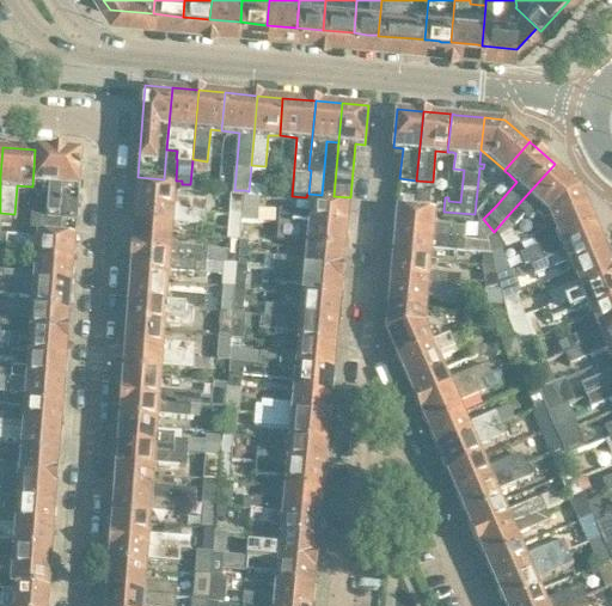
[(35,150),(32,187),(37,188),(34,231),(59,233),(60,216),(77,218),(81,153),(65,152),(66,151),(53,151),(51,151),(35,150)]
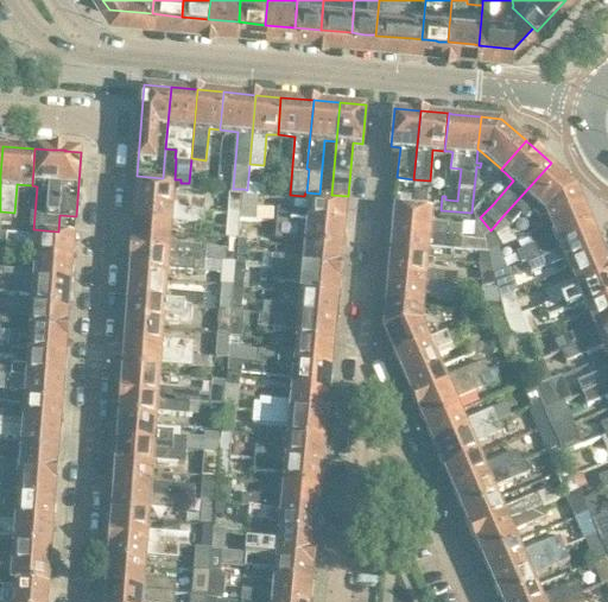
[(577,187),(551,163),(504,215),(511,221),(520,210),(526,216),(532,208),(540,215),(545,211),(549,220),(584,204),(577,187)]
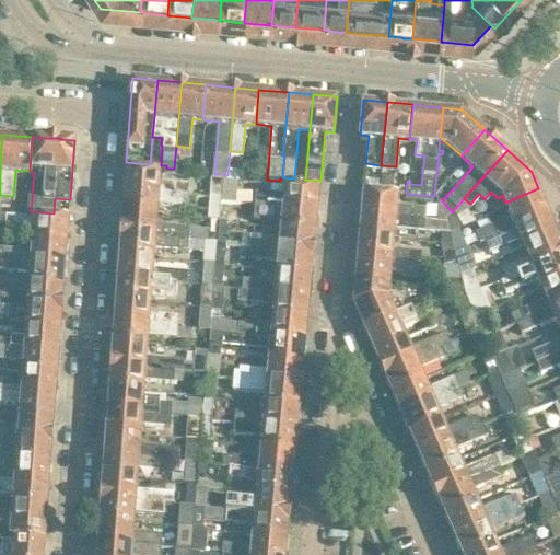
[(229,164),(228,175),(238,176),(240,165),(229,164)]
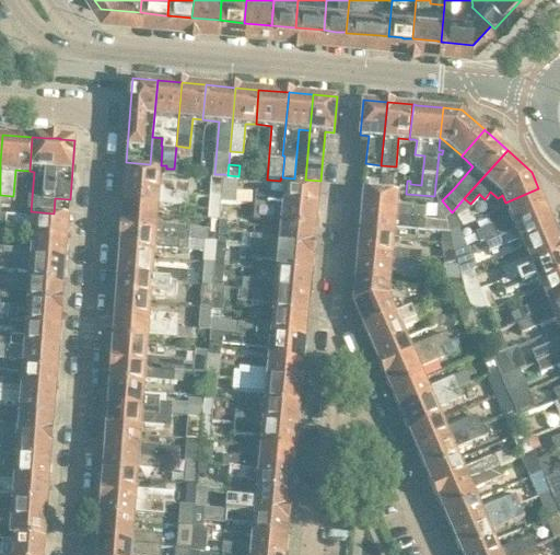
[(124,186),(188,192),(188,181),(159,178),(160,168),(126,165),(124,186)]
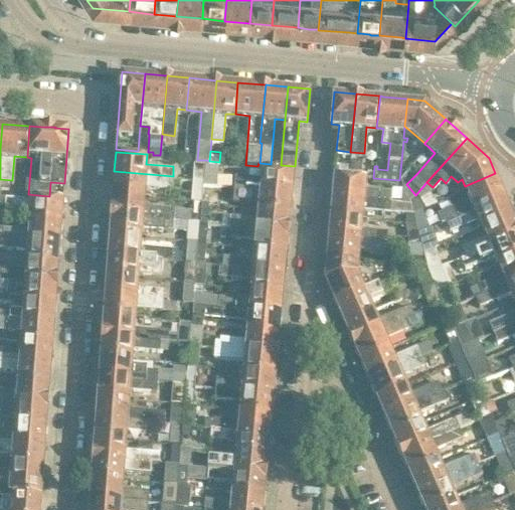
[(349,162),(349,172),(360,173),(362,158),(350,157),(349,162)]
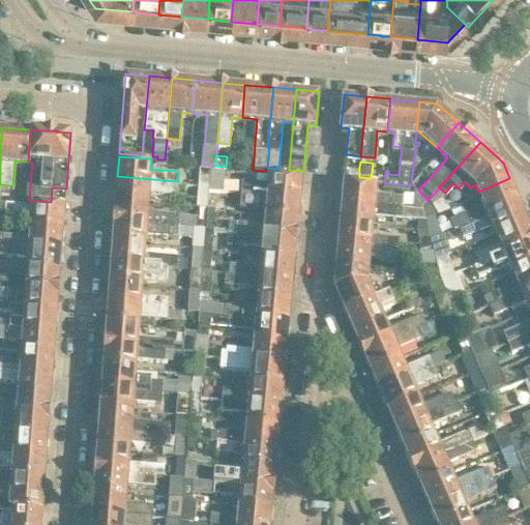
[(199,182),(210,183),(212,165),(203,165),(201,164),(199,182)]
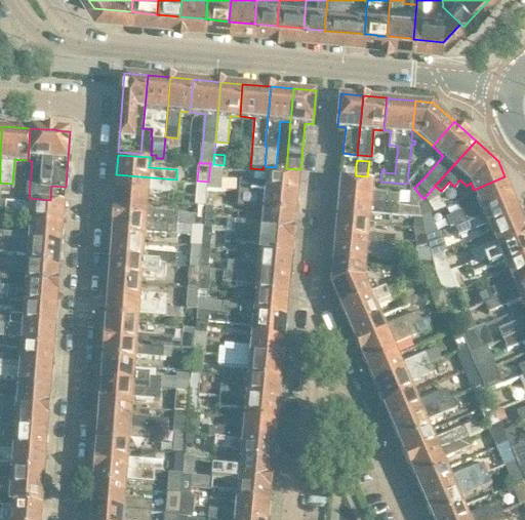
[(208,182),(208,186),(221,186),(224,165),(213,164),(210,163),(208,182)]
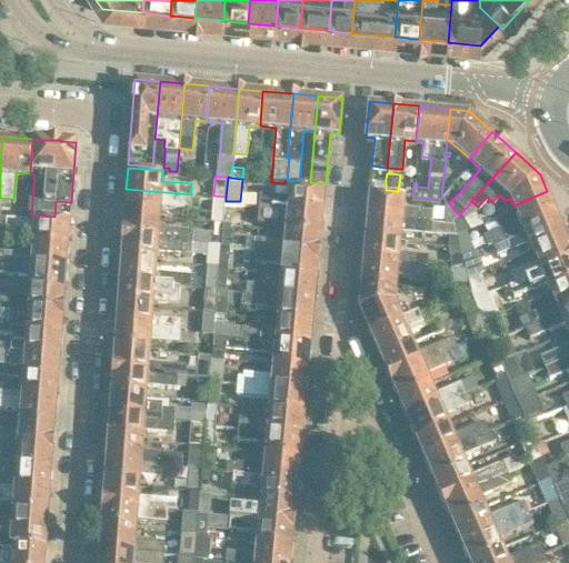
[(370,177),(369,189),(386,190),(386,179),(370,177)]
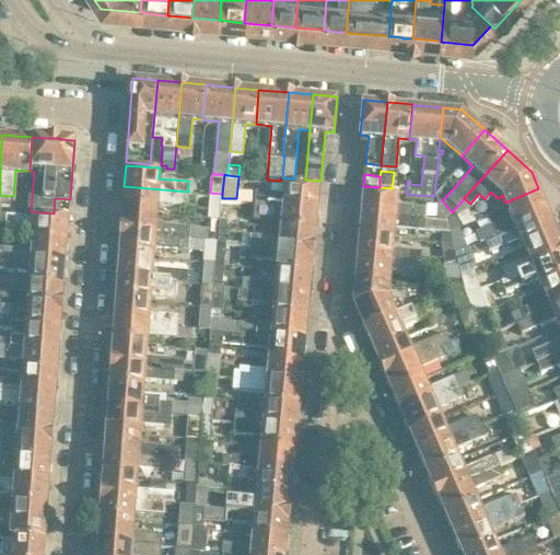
[(255,199),(318,205),(319,184),(286,181),(284,192),(255,188),(255,199)]
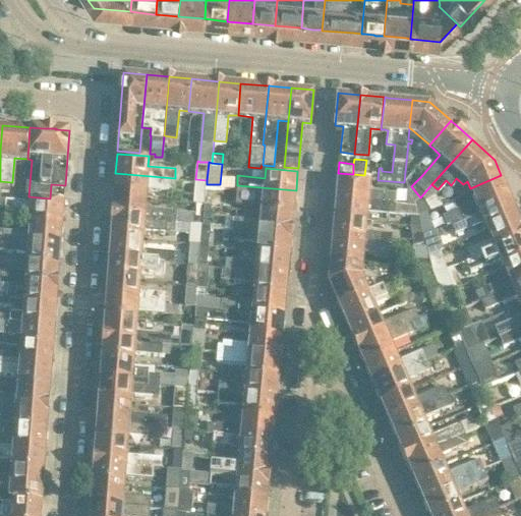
[(115,173),(114,192),(147,194),(147,186),(174,188),(175,178),(115,173)]
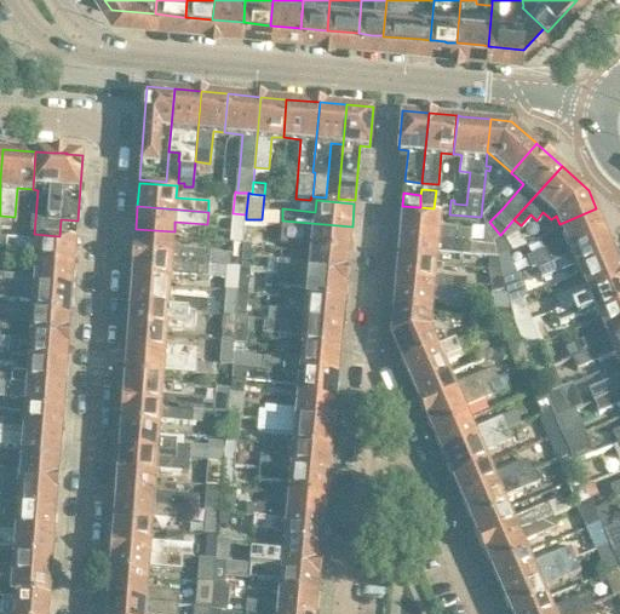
[(533,265),(537,264),(607,234),(596,208),(560,224),(561,228),(564,236),(527,252),(533,265)]
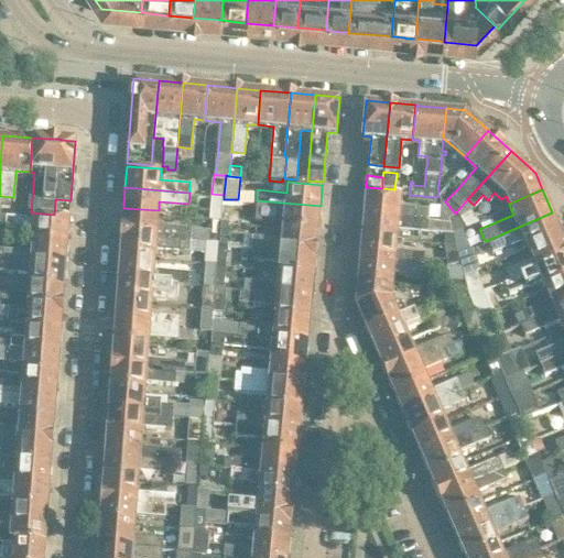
[(401,194),(366,190),(365,209),(429,215),(430,205),(401,203),(401,194)]
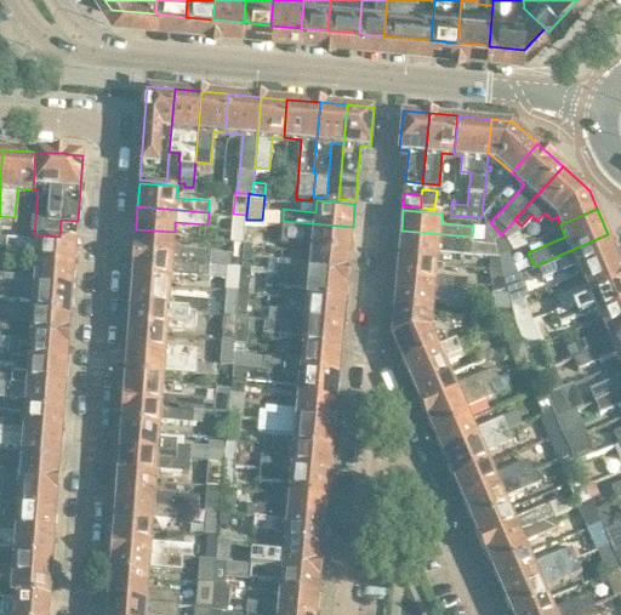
[(233,214),(231,240),(244,241),(245,232),(246,220),(246,215),(233,214)]
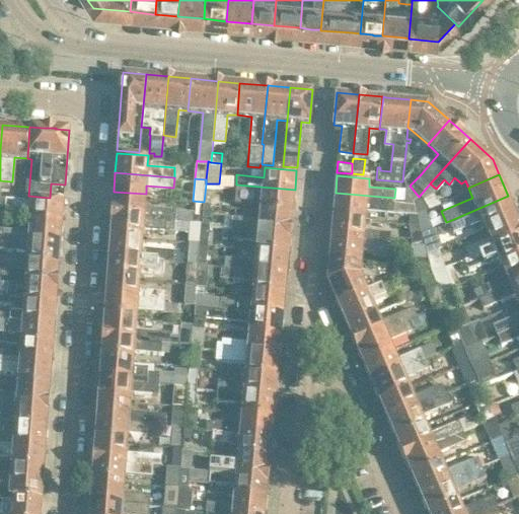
[(403,201),(414,202),(419,197),(410,186),(405,180),(403,201)]
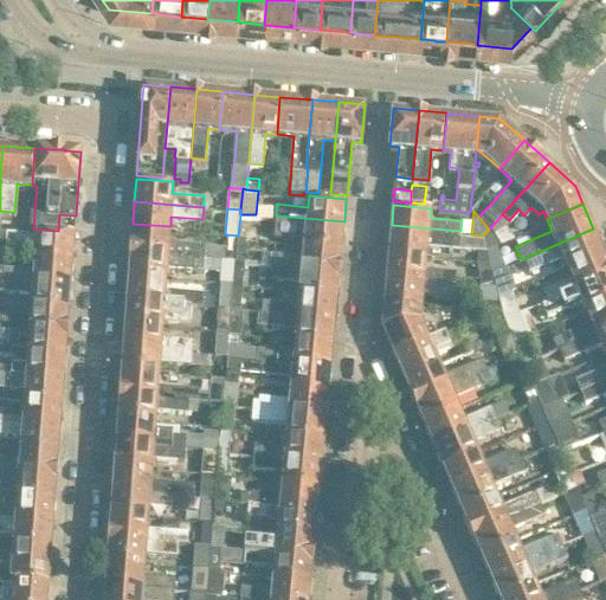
[(240,214),(239,226),(252,227),(305,232),(304,244),(342,247),(345,221),(276,215),(256,214),(240,214)]
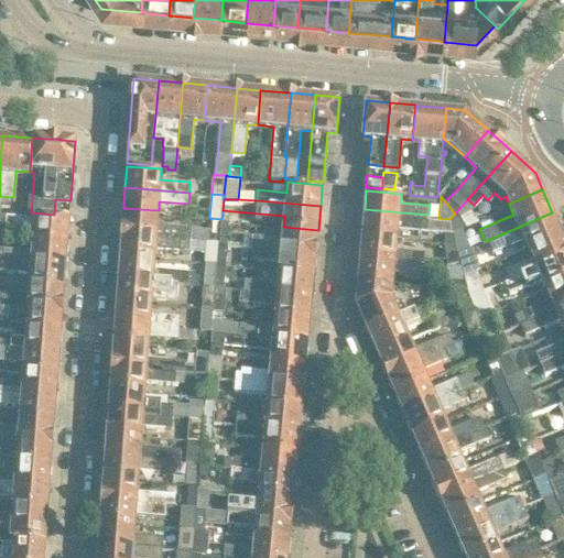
[(455,214),(449,219),(452,229),(452,230),(463,226),(479,219),(472,207),(474,205),(467,199),(455,214)]
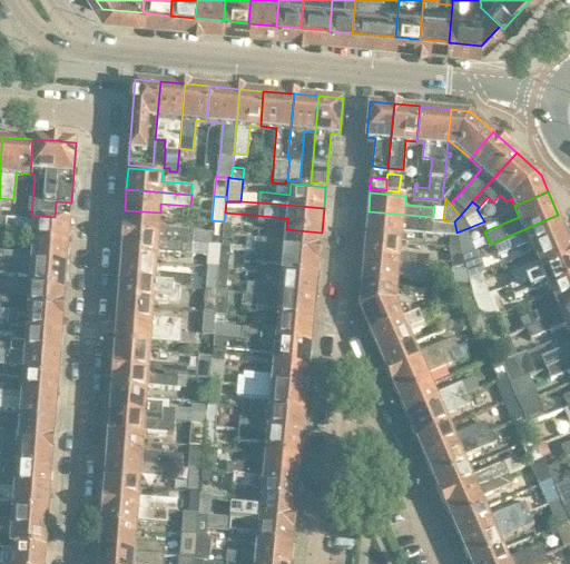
[(125,210),(123,235),(188,239),(193,239),(194,229),(159,226),(160,213),(125,210)]
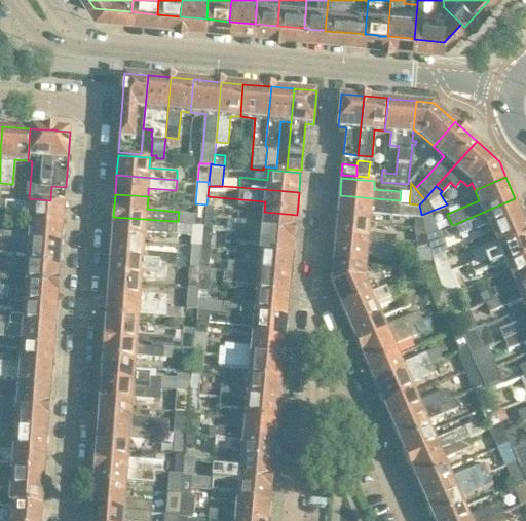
[(340,195),(337,219),(371,222),(372,210),(421,214),(419,205),(409,203),(400,202),(400,200),(340,195)]
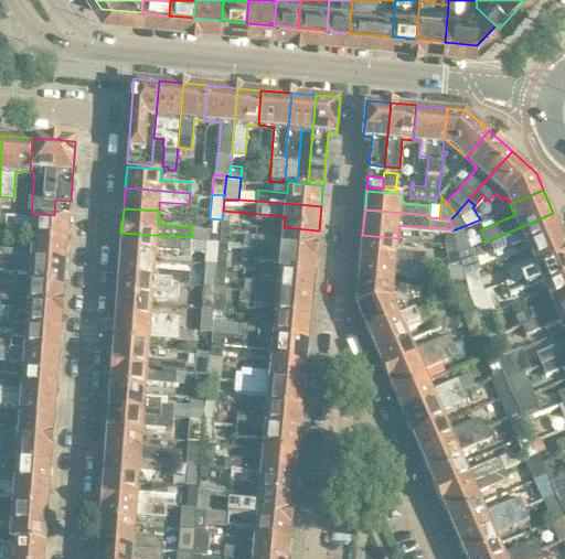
[(222,219),(231,221),(234,221),(235,212),(223,211),(222,219)]
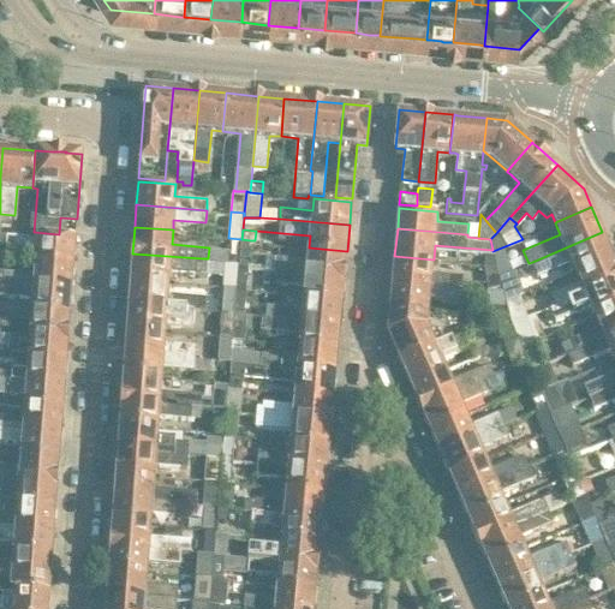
[(7,231),(6,244),(36,246),(36,256),(35,261),(73,263),(75,258),(76,239),(76,237),(59,236),(59,234),(34,232),(7,231)]
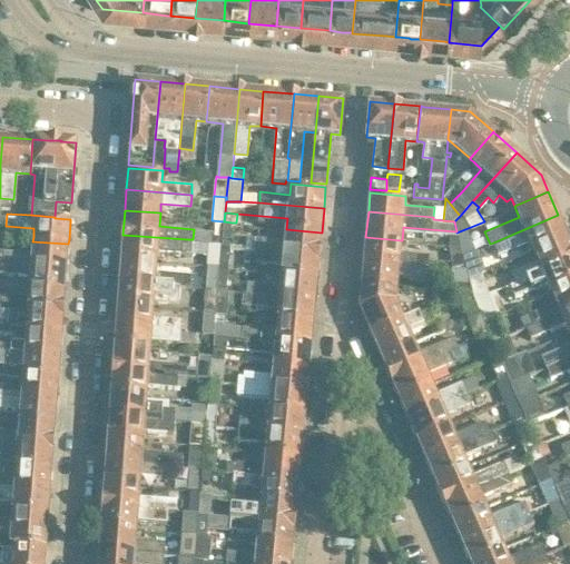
[(558,215),(493,243),(498,251),(529,238),(532,247),(566,233),(558,215)]
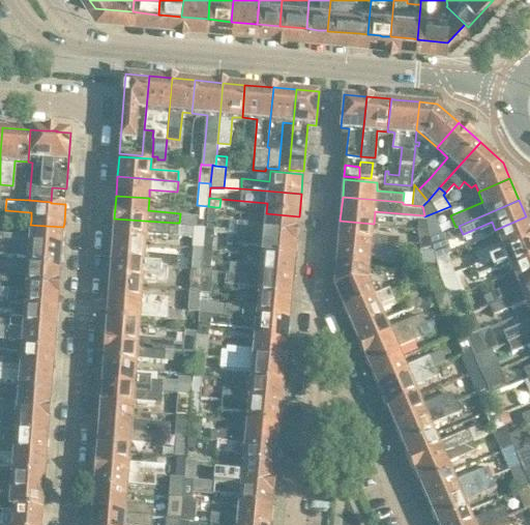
[(207,225),(207,227),(214,228),(216,207),(208,206),(207,219),(207,225)]
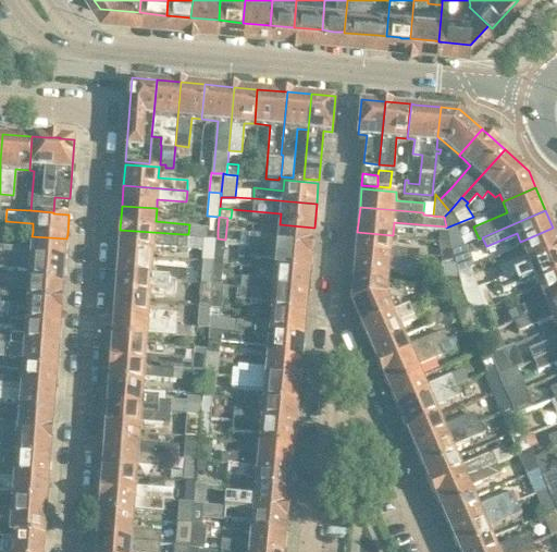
[(452,248),(465,244),(457,223),(446,228),(449,240),(452,248)]
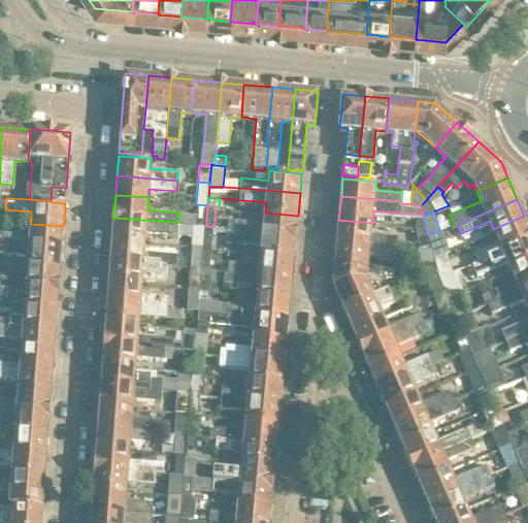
[(196,223),(197,217),(197,214),(179,213),(178,222),(193,223),(196,223)]
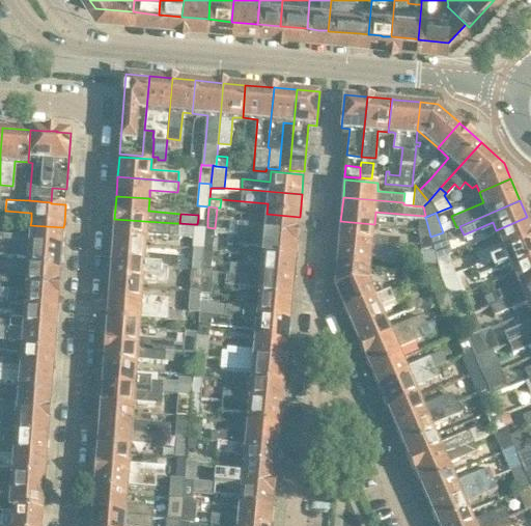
[(230,218),(229,229),(238,230),(298,236),(300,217),(267,214),(267,221),(230,218)]
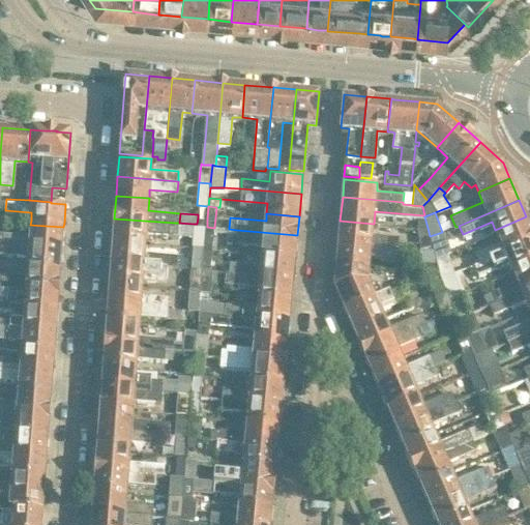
[(475,251),(479,261),(529,239),(529,226),(526,216),(495,230),(500,240),(475,251)]
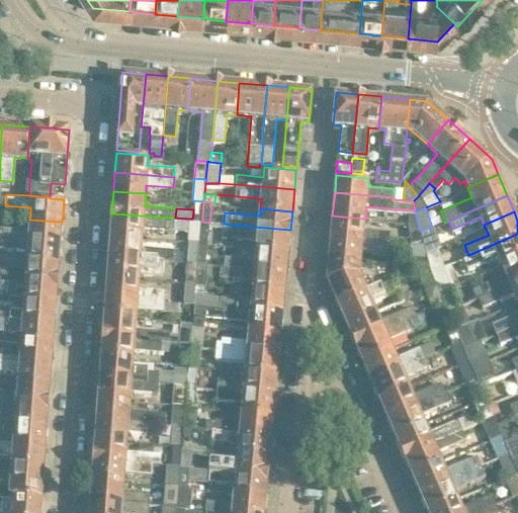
[(171,218),(111,214),(110,232),(143,234),(143,226),(175,229),(175,218),(171,218)]
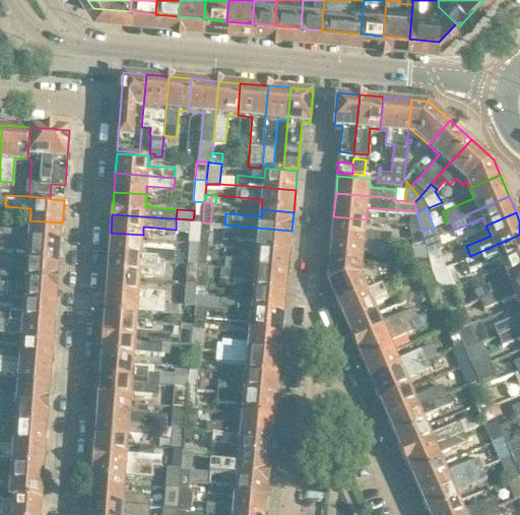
[(333,216),(332,234),(391,240),(392,229),(366,227),(367,219),(333,216)]
